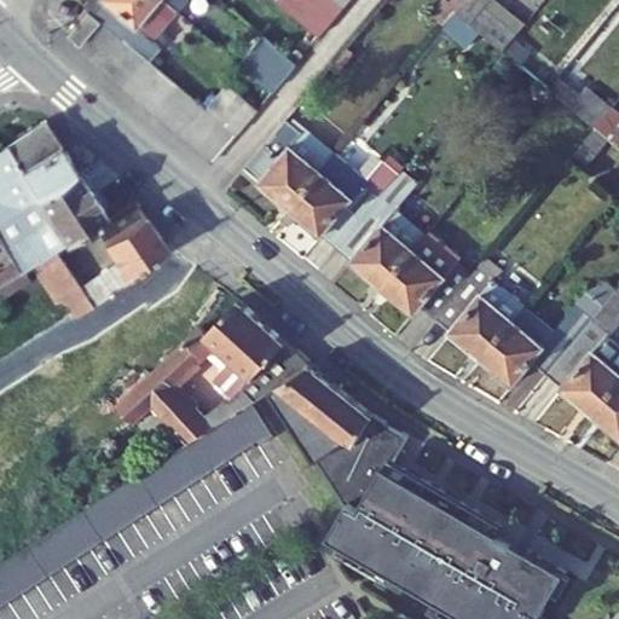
[(157,19),(171,4),(166,0),(97,0),(88,9),(102,18),(117,32),(131,44),(134,47),(145,34),(150,39),(162,25),(157,19)]
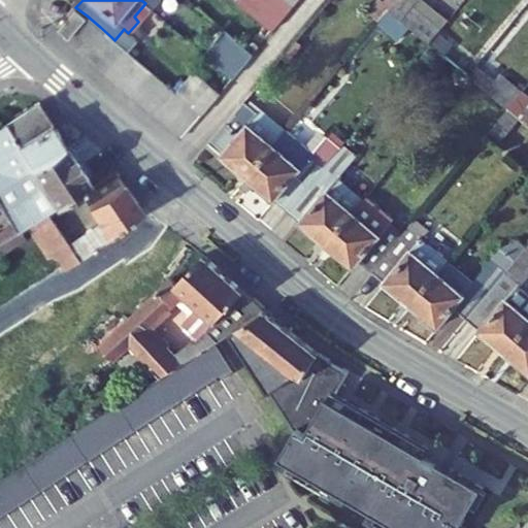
[(284,0),(249,0),(243,6),(271,29),(291,6),(284,0)]
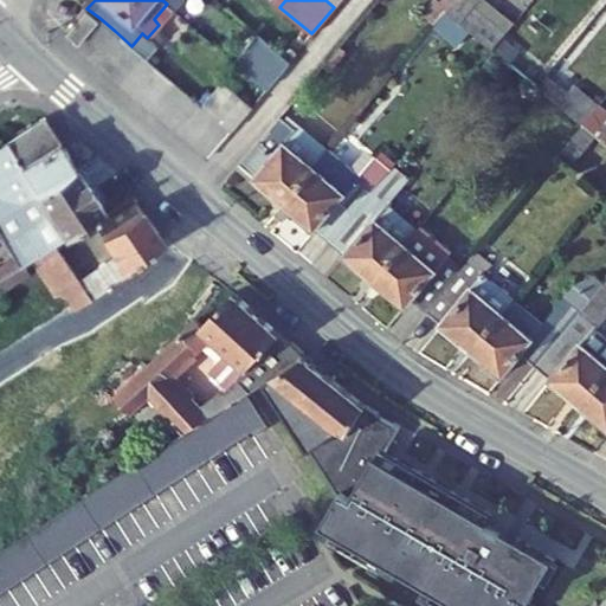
[(457,0),(449,11),(495,49),(504,37),(474,12),(483,0),(457,0)]
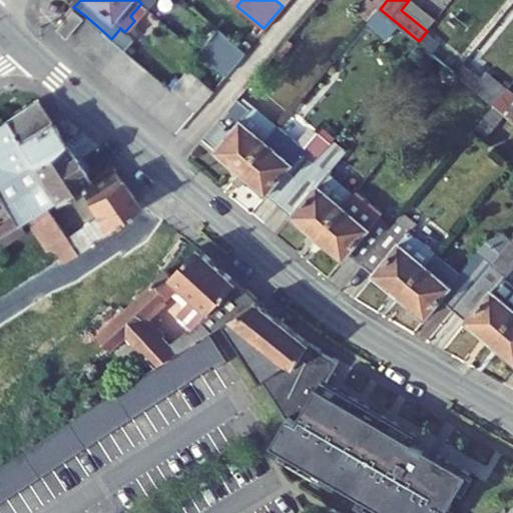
[(413,0),(409,0),(401,10),(427,31),(437,20),(413,0)]
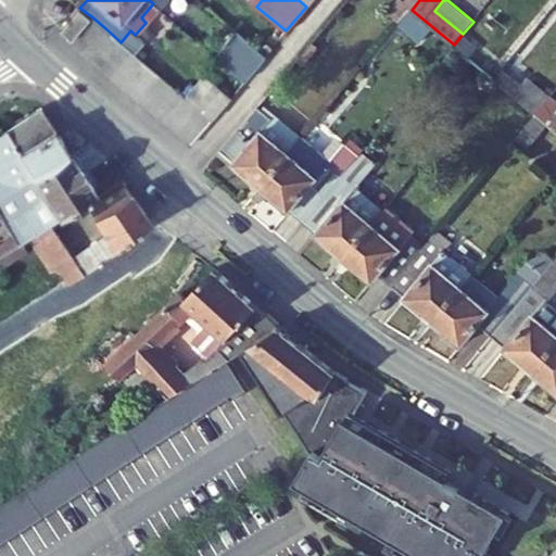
[(63,27),(74,37),(91,16),(79,8),(63,27)]
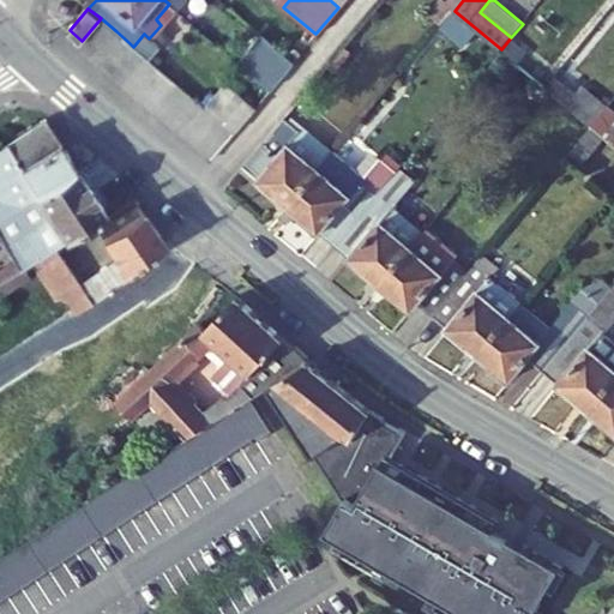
[(101,18),(82,41),(77,46),(92,59),(116,31),(101,18)]
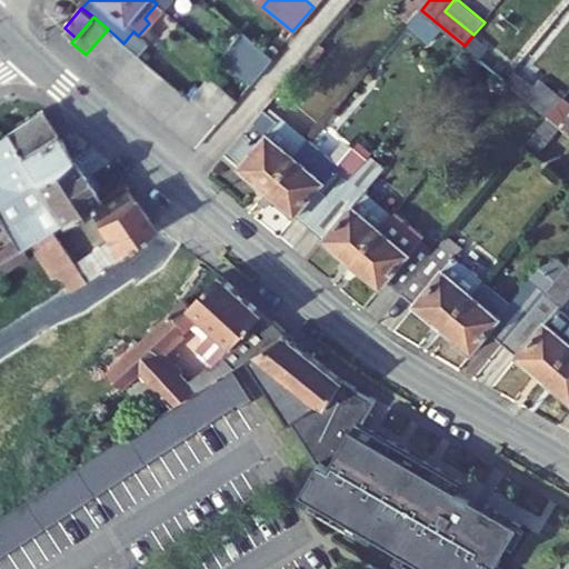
[(108,29),(86,55),(99,66),(120,40),(108,29)]
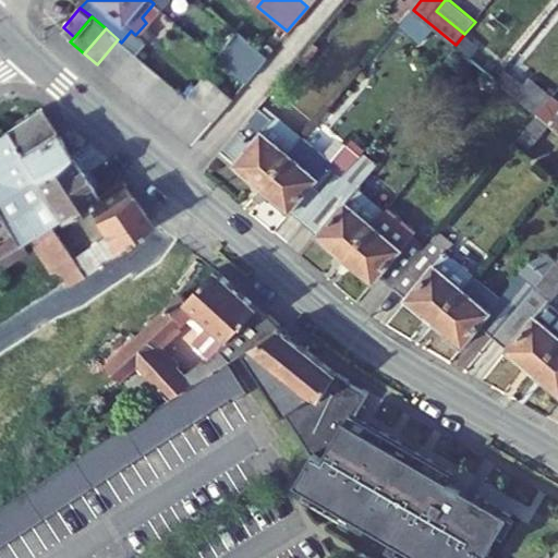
[(238,31),(217,57),(245,81),(267,56),(238,31)]
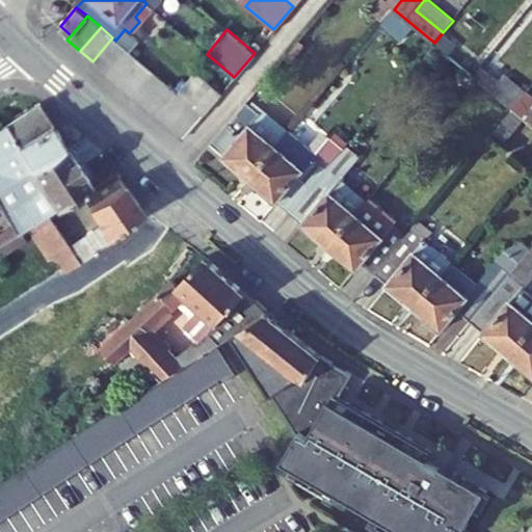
[(443,32),(434,43),(475,76),(483,67),(443,32)]
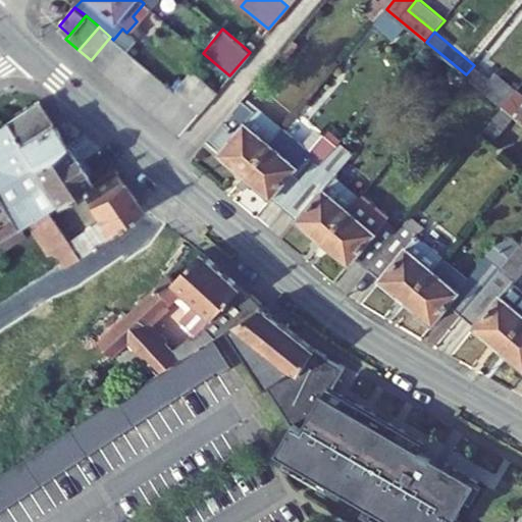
[(91,60),(104,72),(123,48),(113,40),(110,37),(91,60)]
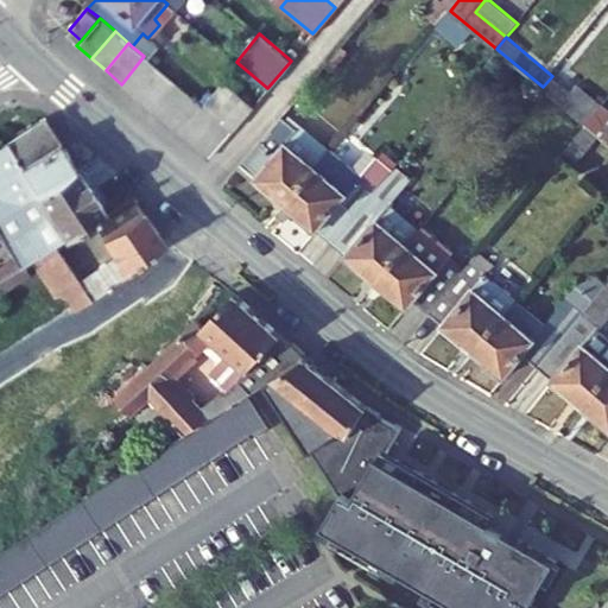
[(121,84),(135,95),(158,68),(144,56),(121,84)]
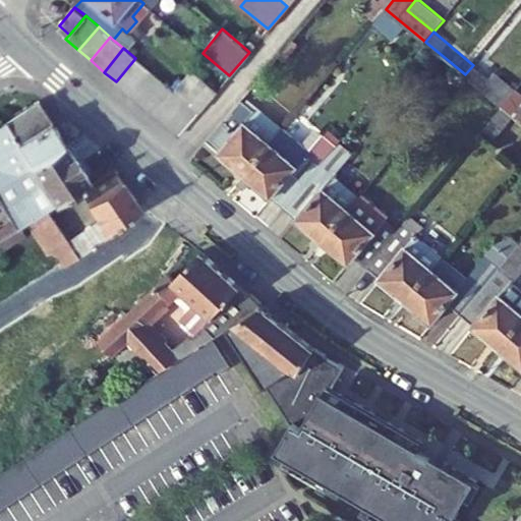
[(116,81),(128,93),(149,69),(135,58),(116,81)]
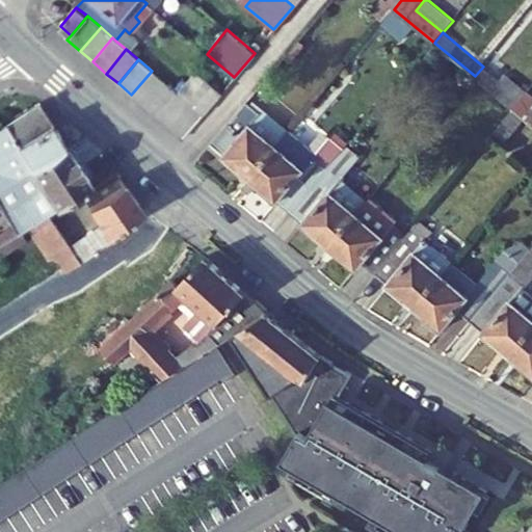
[(500,80),(483,67),(475,76),(513,109),(528,91),(506,73),(500,80)]
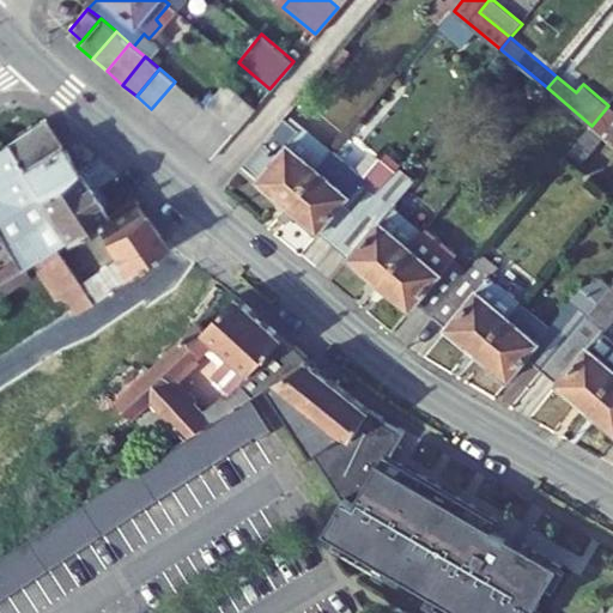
[(255,107),(225,80),(204,105),(219,119),(235,132),(255,107)]
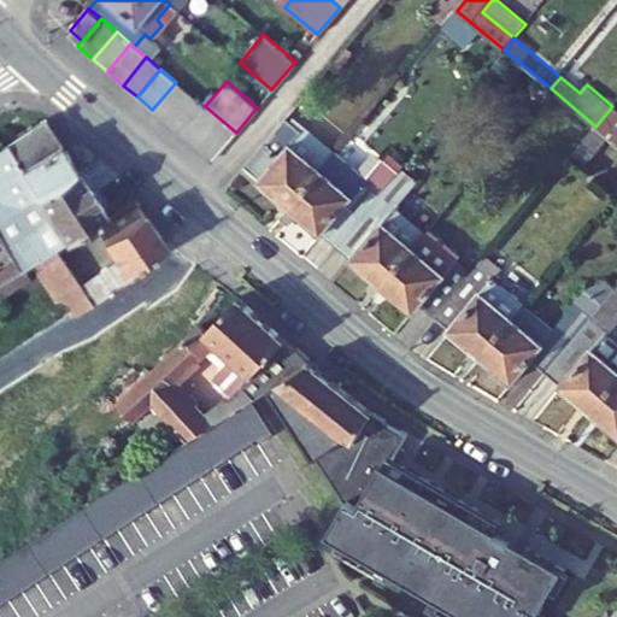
[(152,110),(166,122),(191,94),(176,82),(152,110)]
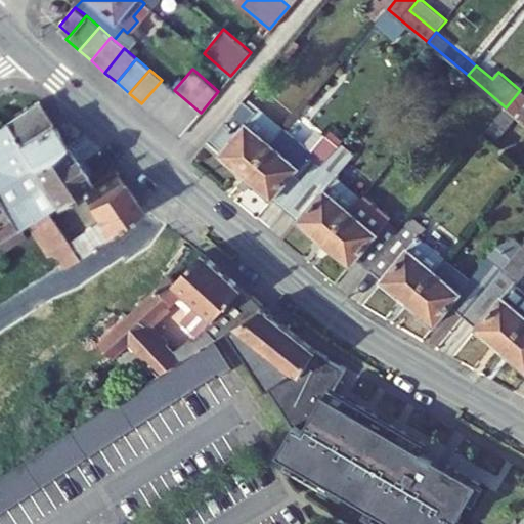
[(141,103),(154,115),(174,90),(162,80),(141,103)]
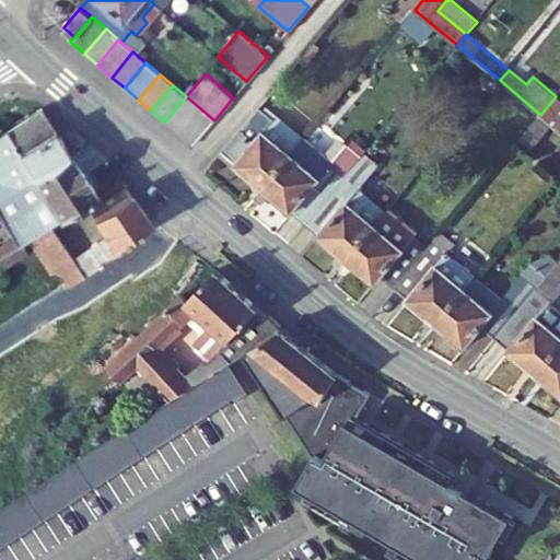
[(186,96),(164,123),(178,135),(200,108),(186,96)]
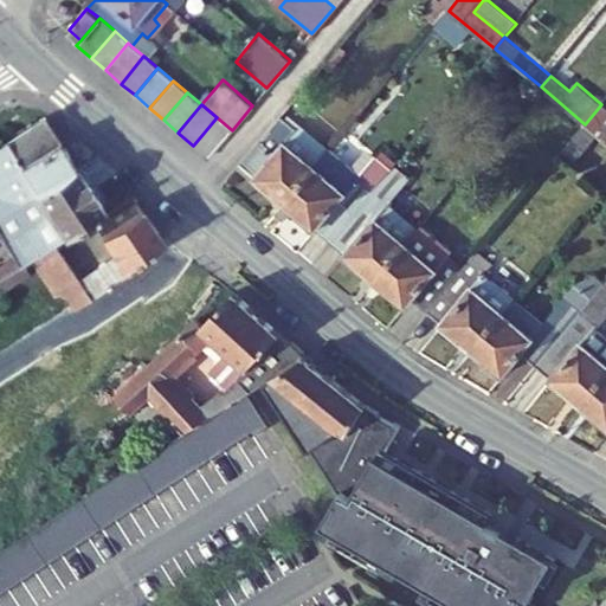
[(605,108),(601,104),(585,124),(598,135),(605,141),(605,108)]
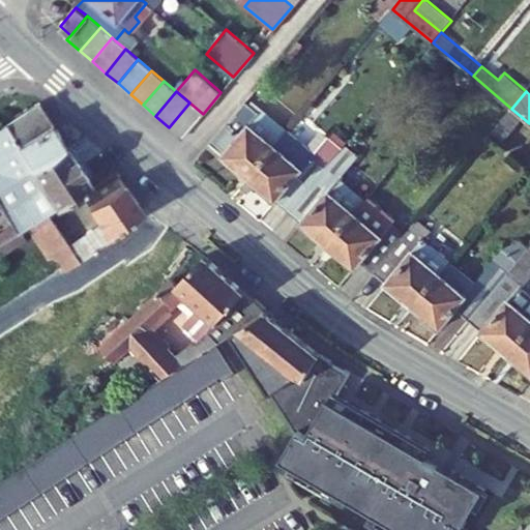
[(247,101),(212,144),(253,177),(288,135),(247,101)]
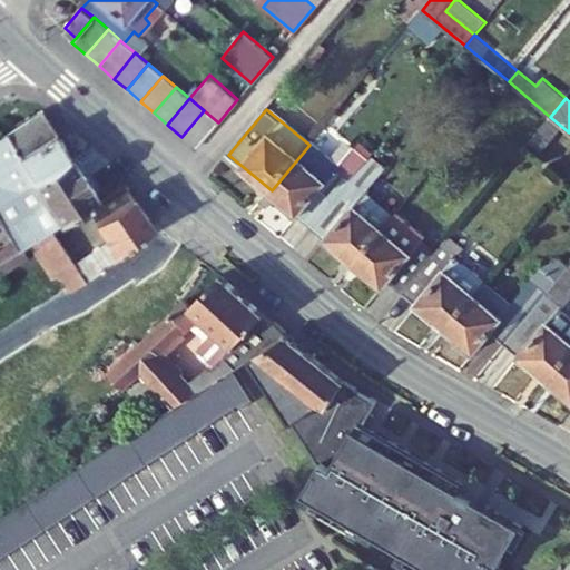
[(204,110),(182,137),(196,148),(218,123),(204,110)]
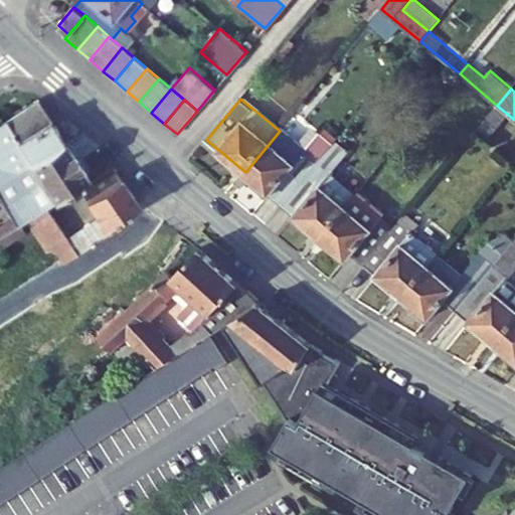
[(49,121),(36,101),(0,124),(0,151),(0,152),(49,121)]
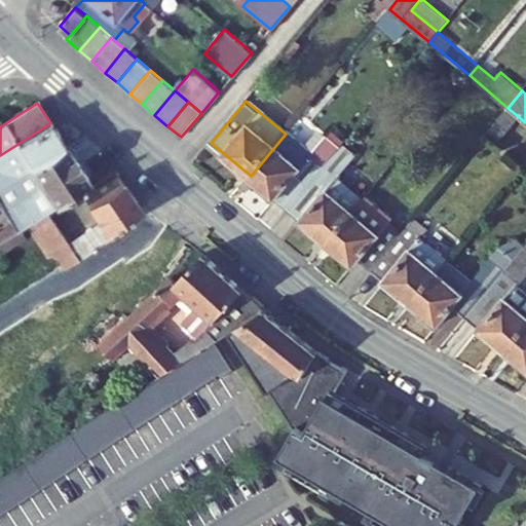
[(508,108),(487,133),(498,143),(519,117),(508,108)]
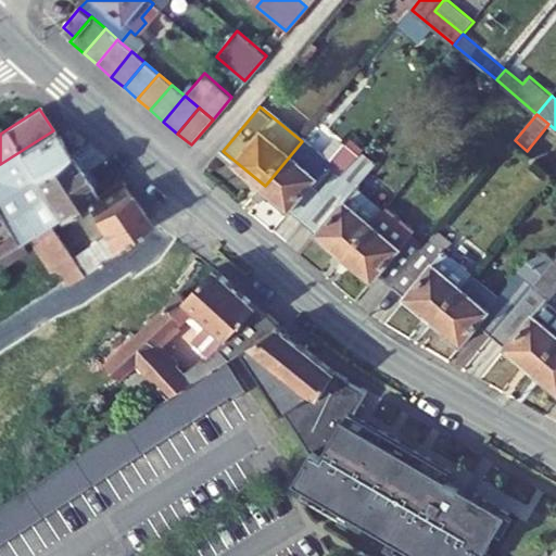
[(53,130),(0,164),(8,176),(0,180),(0,198),(68,153),(53,130)]
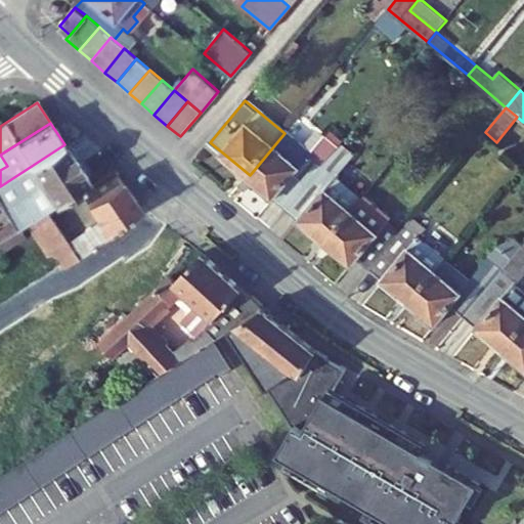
[(288,130),(285,133),(250,175),(289,208),(342,144),(328,133),(312,151),(288,130)]
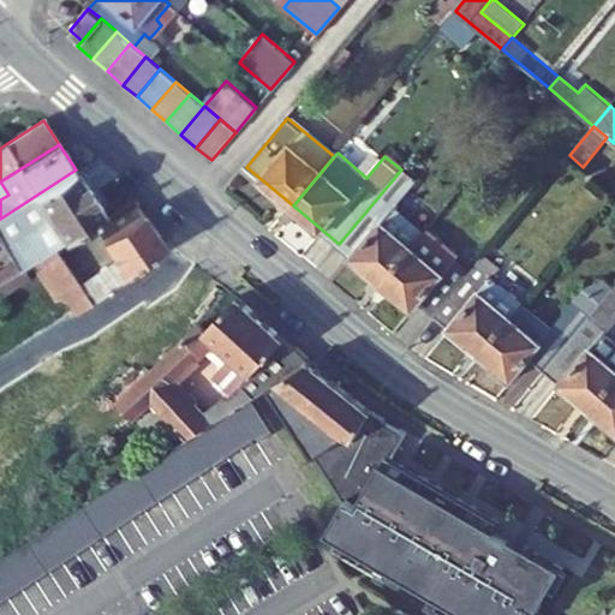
[(106,216),(76,169),(0,219),(0,237),(22,270),(24,269),(33,264),(57,248),(106,216)]
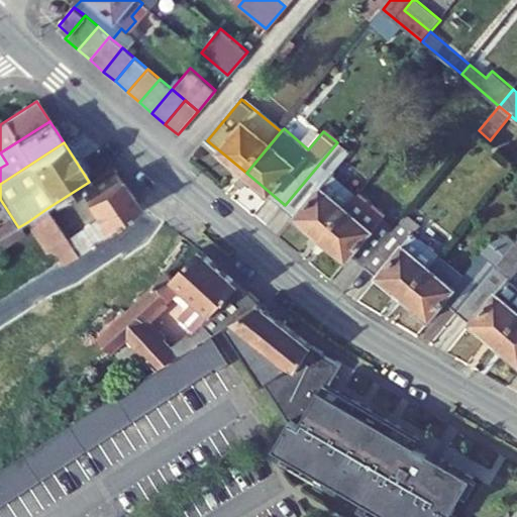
[(337,142),(285,205),(324,237),(359,196),(332,173),(349,152),(337,142)]
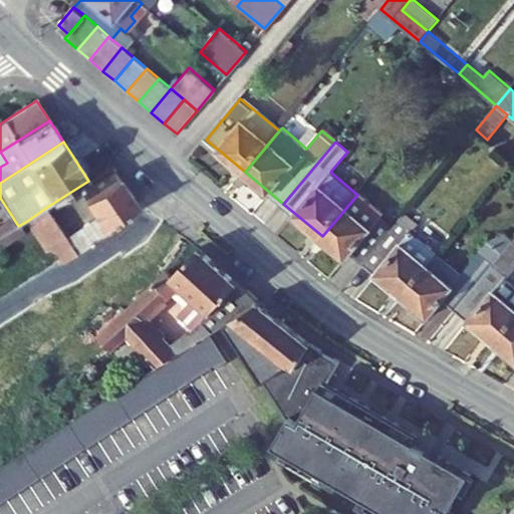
[(96,217),(66,237),(77,253),(110,231),(107,227),(139,205),(120,179),(86,202),(96,217)]
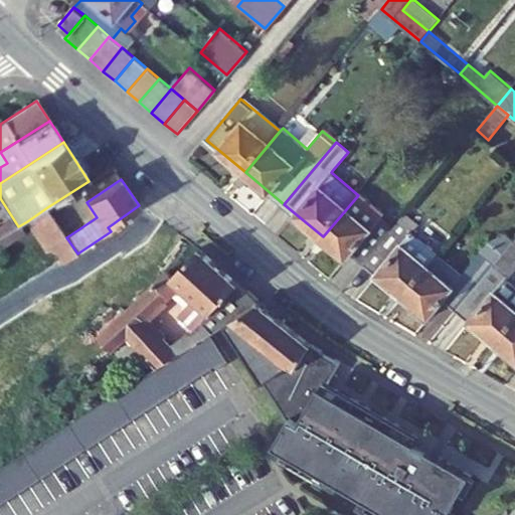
[(360,192),(358,195),(323,236),(349,259),(354,253),(365,264),(395,228),(381,216),(384,213),(360,192)]
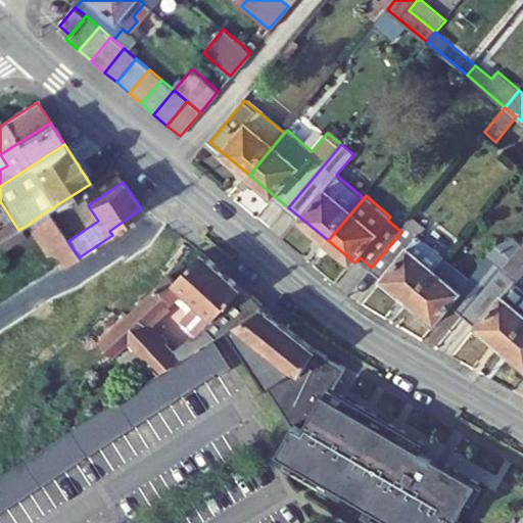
[(67,241),(48,210),(28,225),(47,255),(54,251),(65,267),(79,257),(67,241)]
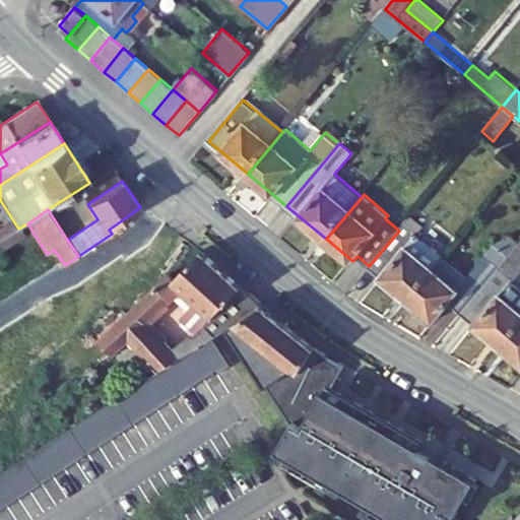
[(411,215),(399,231),(369,266),(408,299),(444,257),(417,235),(424,226),(411,215)]
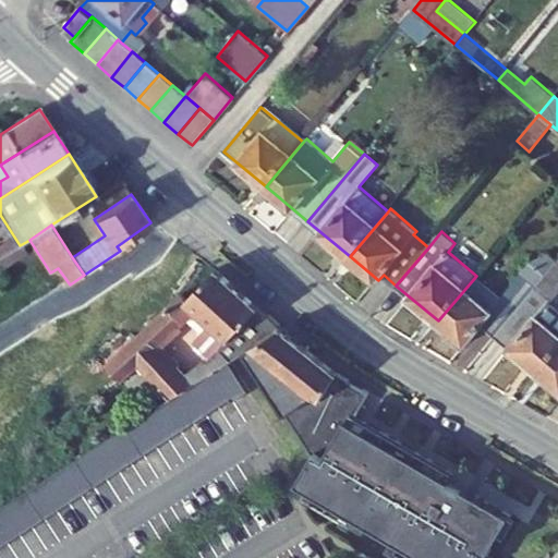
[(27,253),(22,244),(20,245),(0,257),(0,281),(5,278),(1,270),(27,253)]
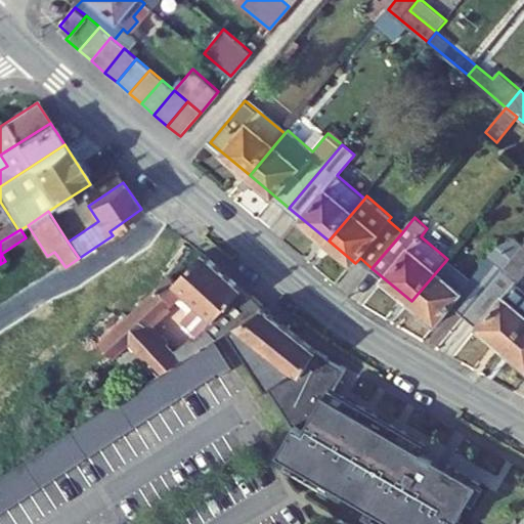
[(470,278),(447,259),(411,301),(438,323),(454,305),(466,315),(523,246),(515,237),(497,247),(470,278)]
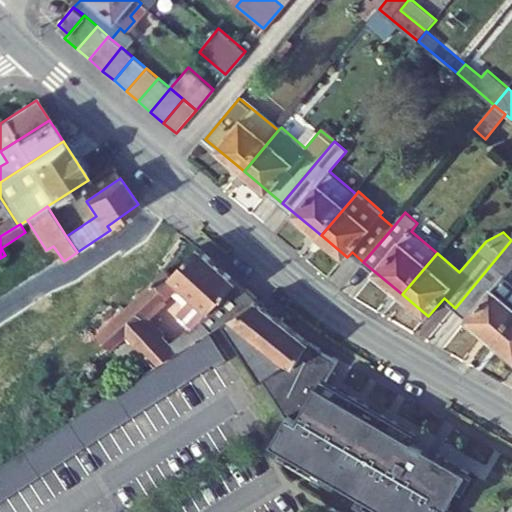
[(511,239),(511,240),(455,308),(494,340),(511,318),(511,283),(502,275),(511,263),(511,239)]
